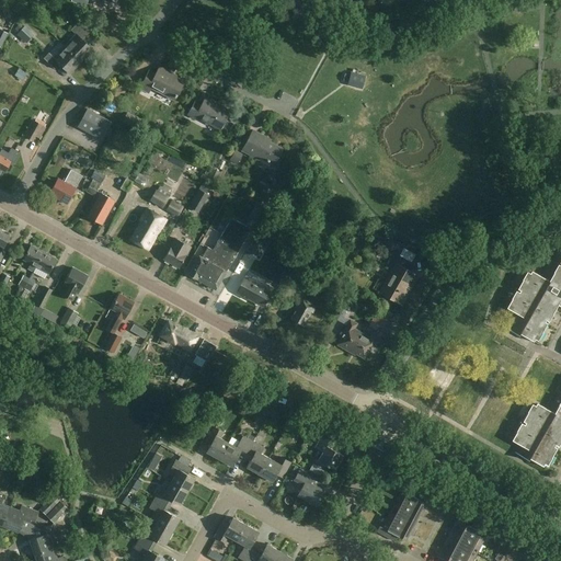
[(76,34),(65,46),(81,61),(92,50),(82,41),(87,35),(76,24),(71,30),(76,34)]
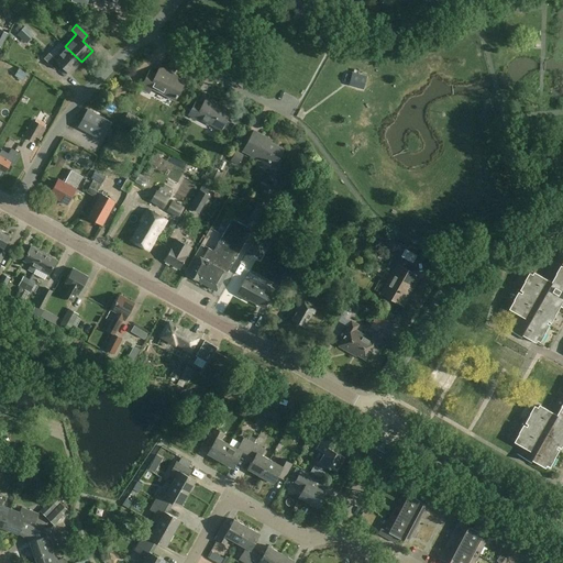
[(36,35),(28,28),(19,37),(26,45),(36,35)]
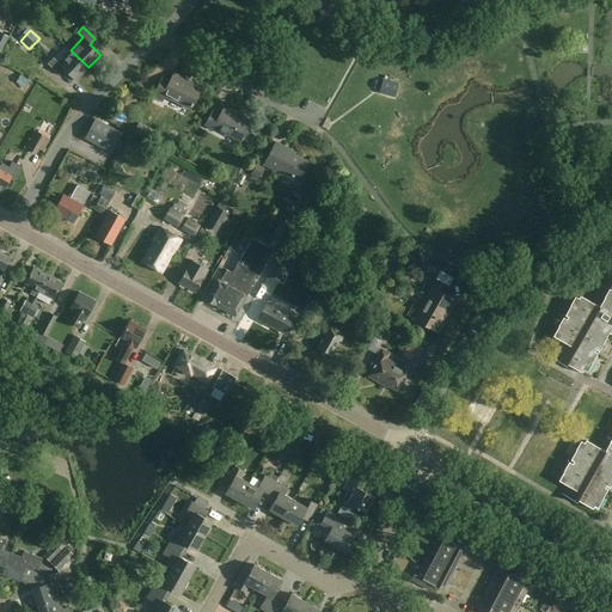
[(75,81),(89,67),(71,50),(59,63),(53,59),(48,63),(60,75),(65,71),(75,81)]
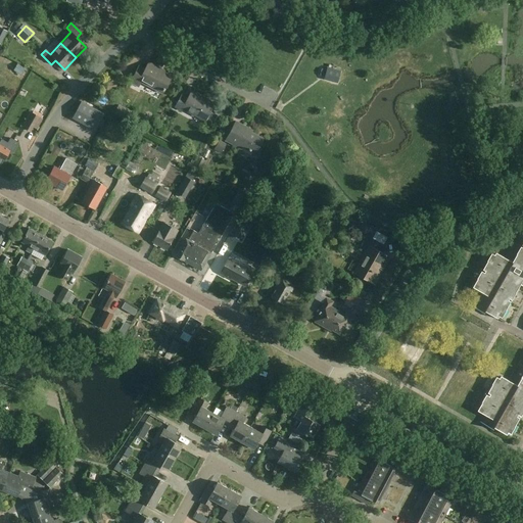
[(160,68),(148,62),(145,69),(139,66),(130,83),(138,87),(141,82),(162,93),(172,77),(159,70),(160,68)]
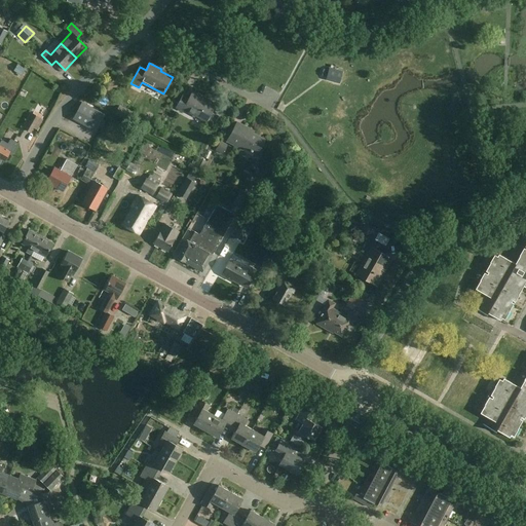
[(26,70),(19,66),(13,74),(22,78),(26,70)]
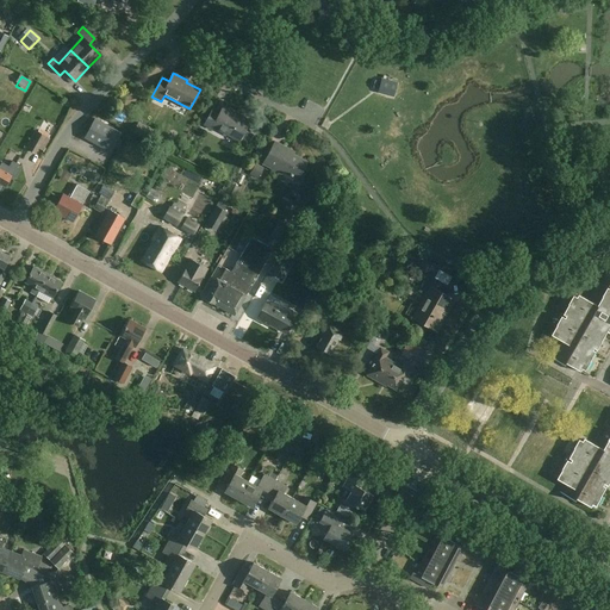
[(398,83),(383,79),(379,93),(394,98),(398,83)]
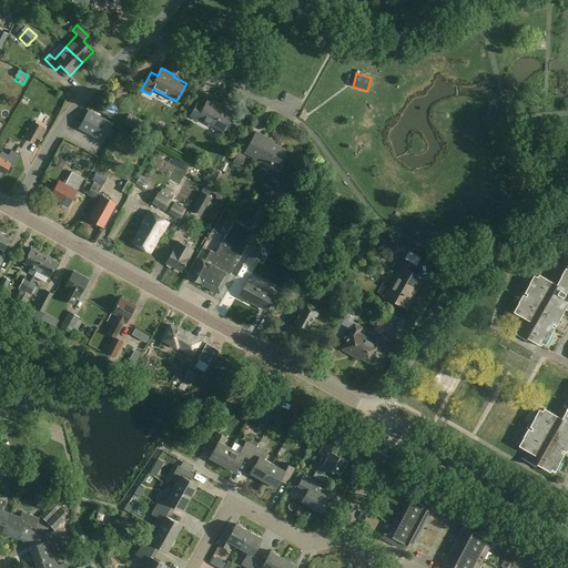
[(214,103),(208,100),(204,107),(198,103),(190,117),(198,120),(199,119),(223,132),(232,114),(214,104),(214,103)]
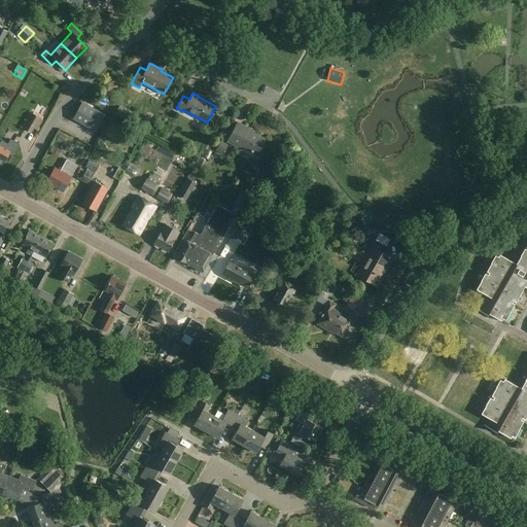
[(104,114),(82,103),(73,119),(95,131),(104,114)]
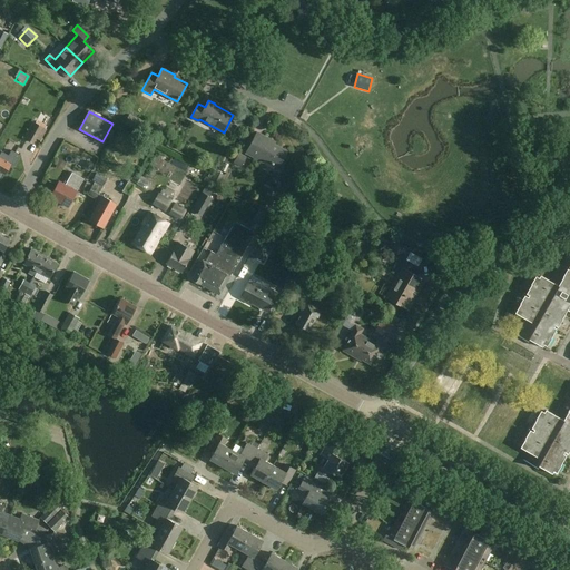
[(145,123),(129,115),(125,124),(140,131),(145,123)]
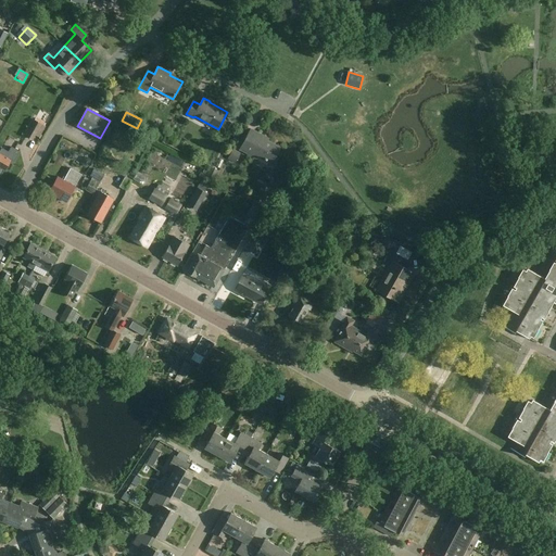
[(40,117),(36,114),(33,119),(35,121),(26,136),(33,140),(35,136),(39,138),(46,126),(38,122),(40,117)]
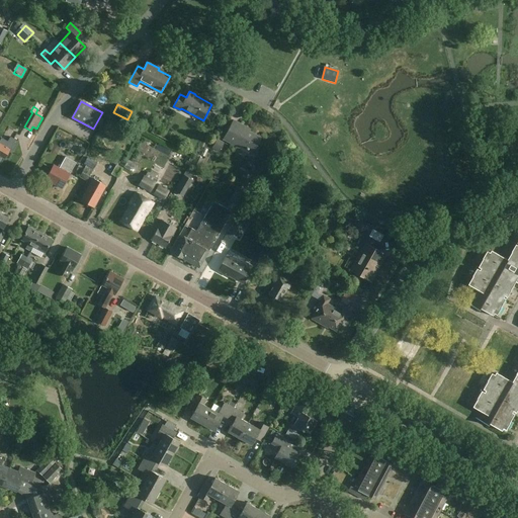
[(237,107),(234,116),(240,118),(243,109),(237,107)]
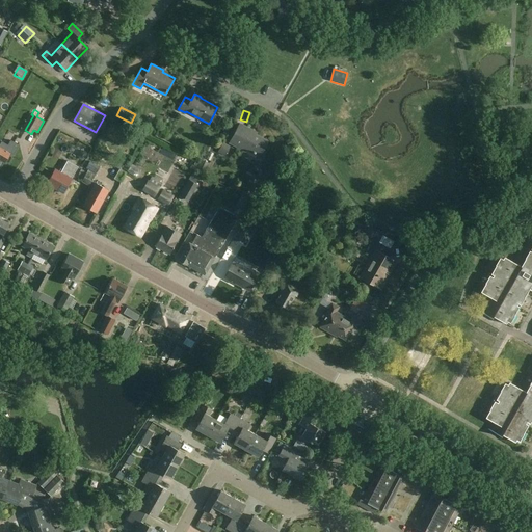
[(253,130),(240,124),(230,142),(246,152),(247,150),(260,157),(268,141),(251,132),(253,130)]
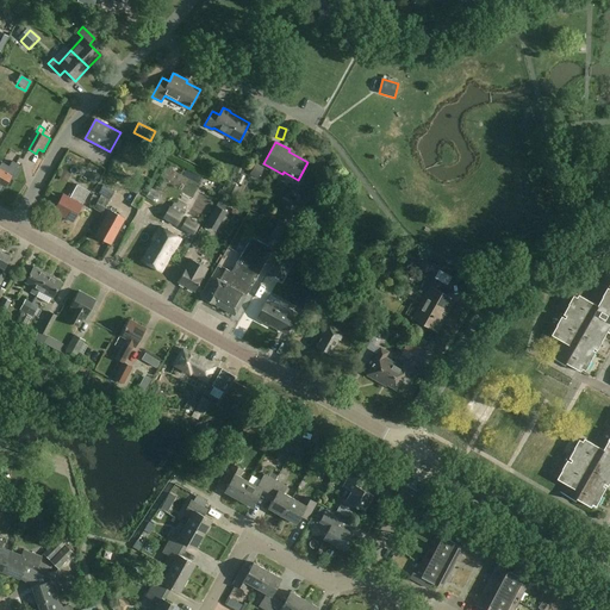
[(74,160),(72,173),(85,175),(87,162),(74,160)]
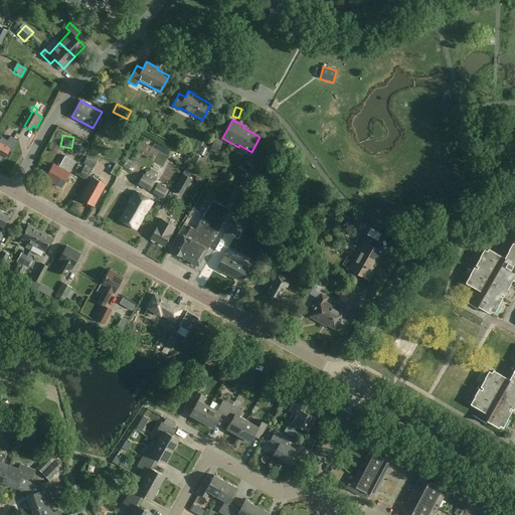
[(18,141),(10,136),(7,141),(2,138),(0,140),(0,154),(2,156),(3,155),(6,157),(11,148),(13,149),(18,141)]
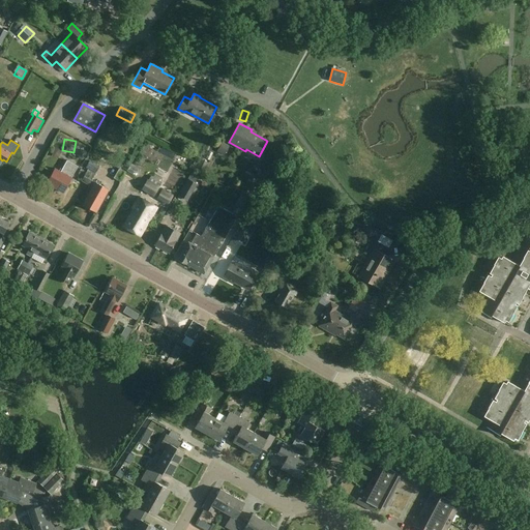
[(78,167),(67,160),(60,172),(55,169),(47,183),(63,193),(71,178),(78,167)]
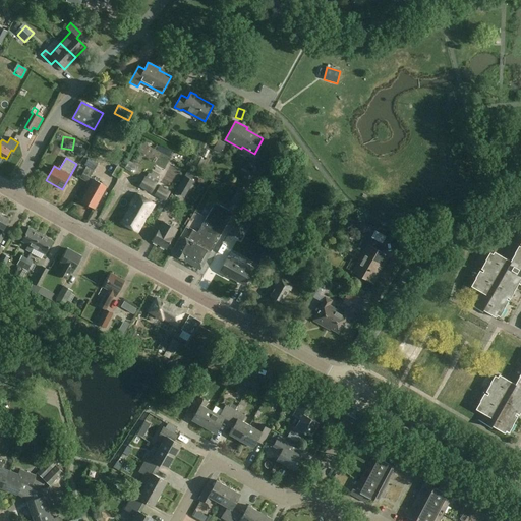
[(97,164),(88,159),(84,164),(88,166),(80,178),(87,181),(97,164)]
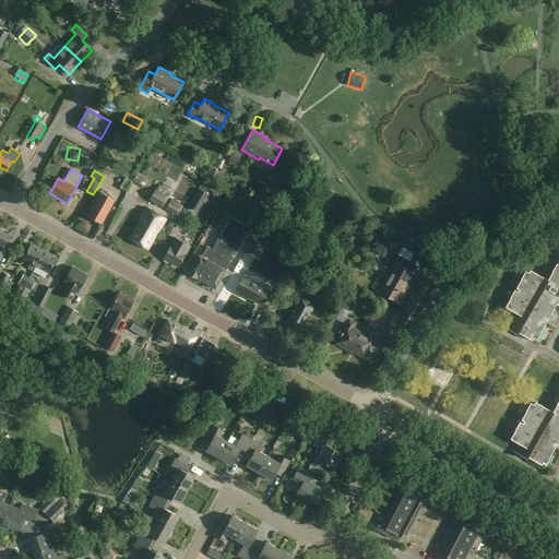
[(123,190),(131,192),(135,181),(128,179),(123,190)]
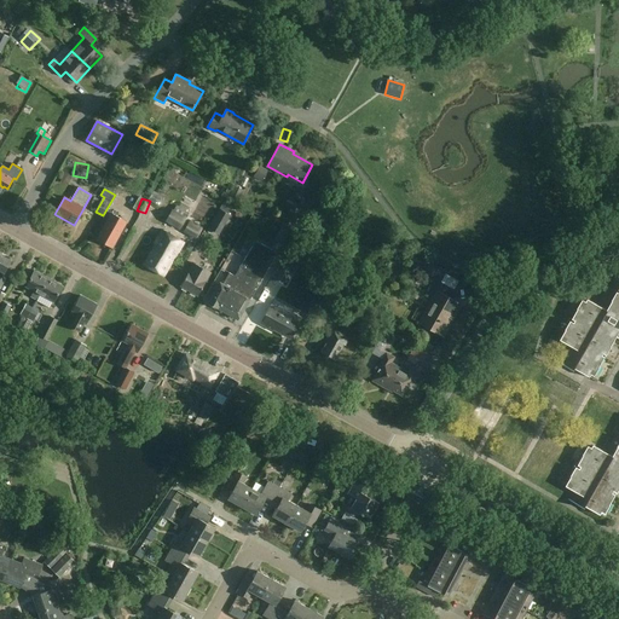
[(189,214),(175,206),(166,220),(179,229),(189,214)]
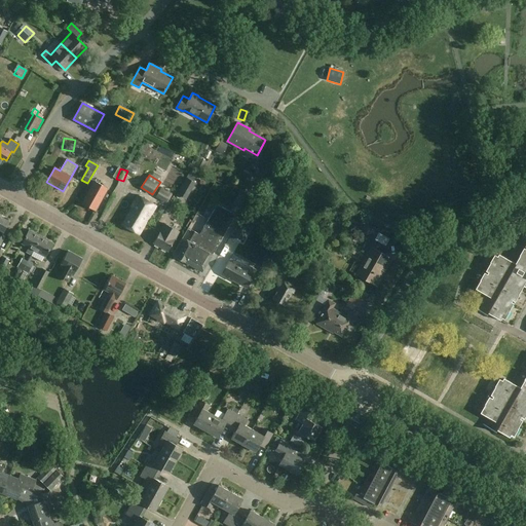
[(177,195),(186,201),(196,184),(186,179),(177,195)]
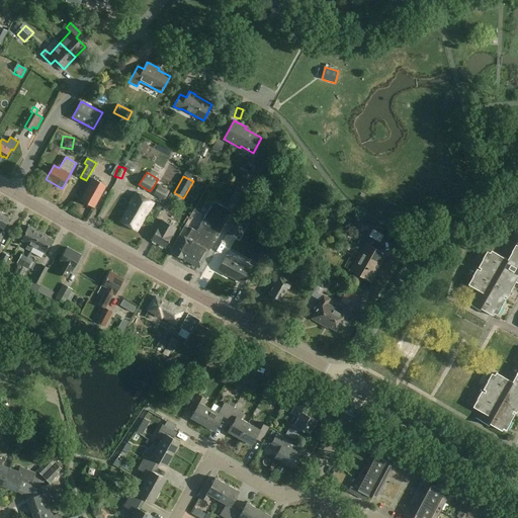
[(106,186),(93,178),(81,199),(94,207),(106,186)]
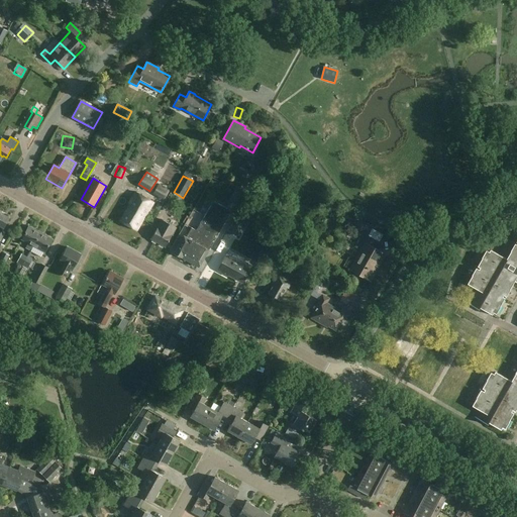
[(168,192),(158,186),(153,193),(164,199),(168,192)]
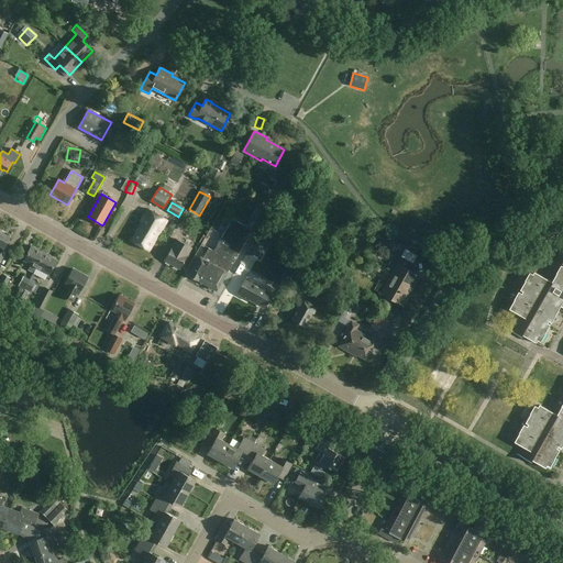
[(168,220),(148,209),(141,221),(143,222),(132,241),(148,251),(158,235),(159,235),(168,220)]
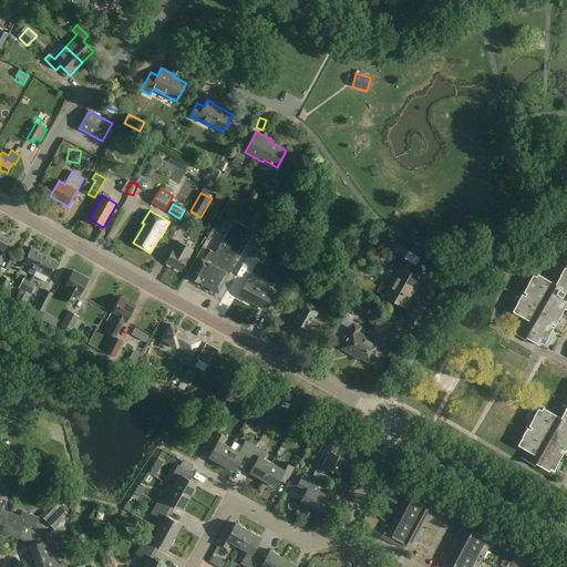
[(268,217),(259,213),(249,229),(235,222),(215,254),(209,250),(204,260),(202,259),(191,277),(218,292),(248,241),(253,245),(258,235),(257,235),(268,217)]
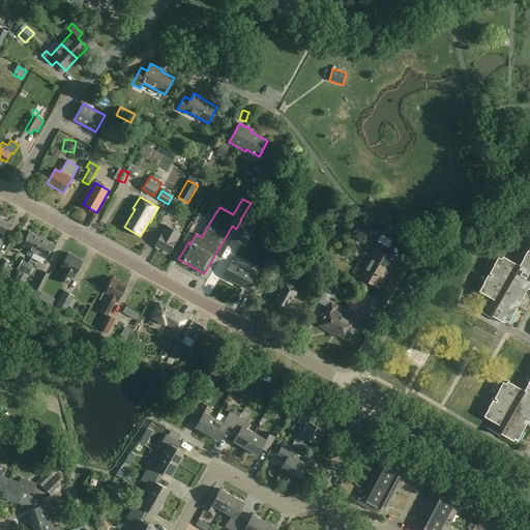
[(203,229),(213,209),(206,206),(197,226),(203,229)]
